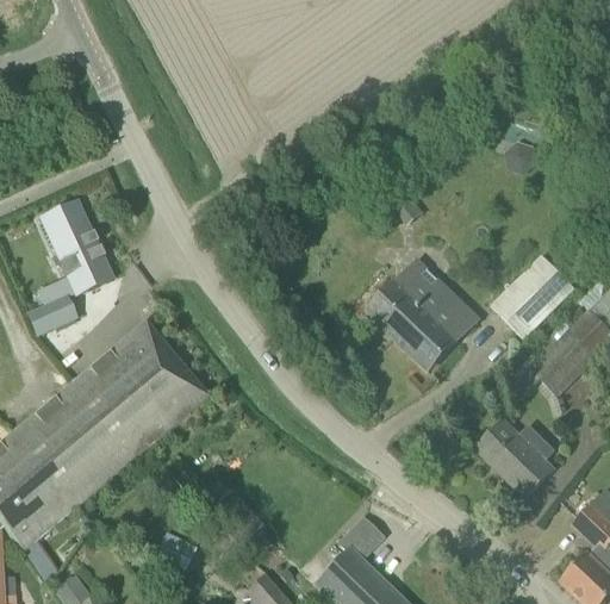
[(506,168),(523,174),(536,163),(534,147),(517,139),(503,151),(506,168)]
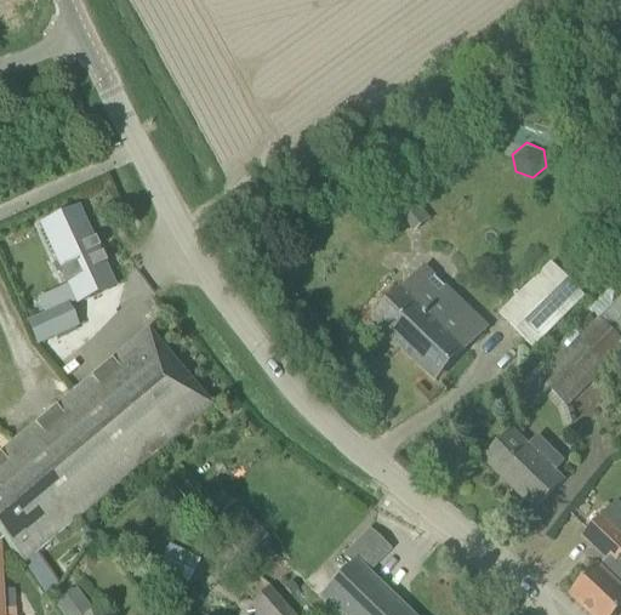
[(97,246),(101,245),(96,235),(93,237),(78,204),(41,221),(62,267),(60,268),(66,282),(68,280),(78,300),(114,283),(104,261),(107,260),(102,250),(100,251),(97,246)]
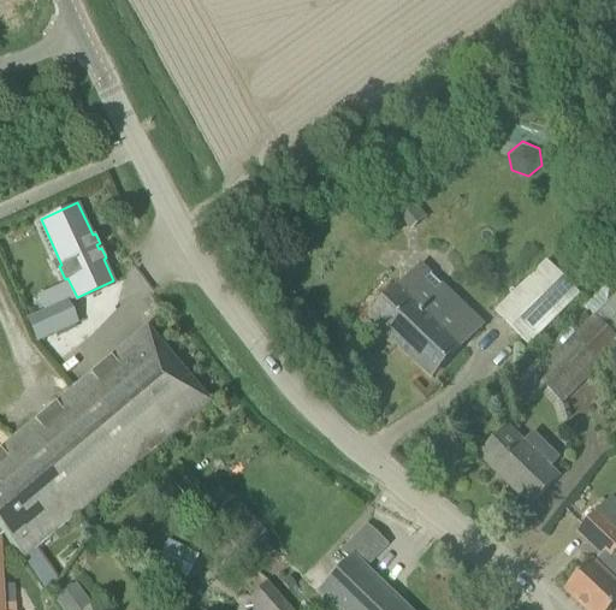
[(495,308),(519,331),(529,342),(580,291),(546,258),(495,308)]
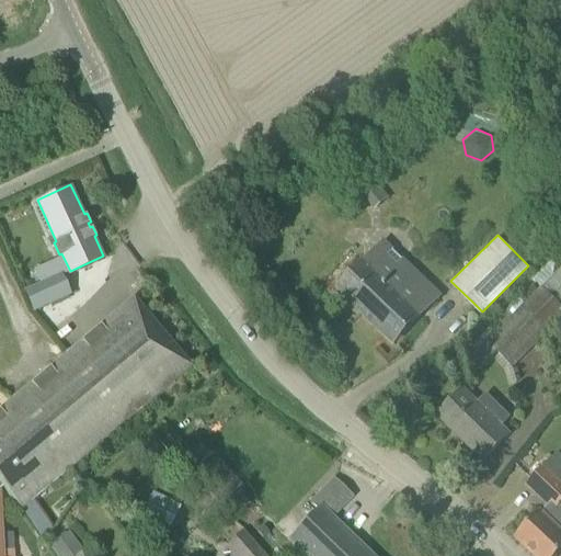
[(395,340),(434,298),(439,293),(391,246),(378,260),(370,253),(339,286),(395,340)]
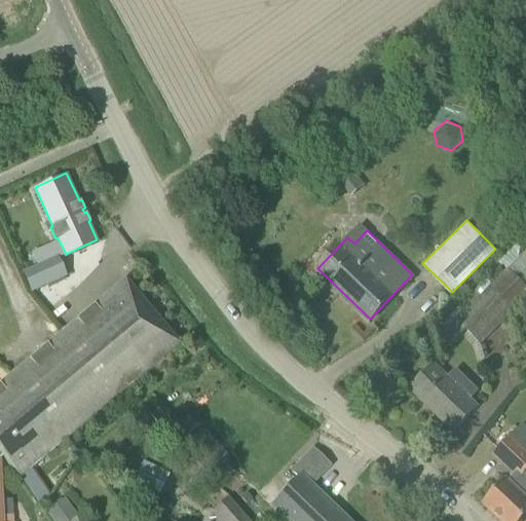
[(31,288),(64,272),(57,256),(23,271),(31,288)]
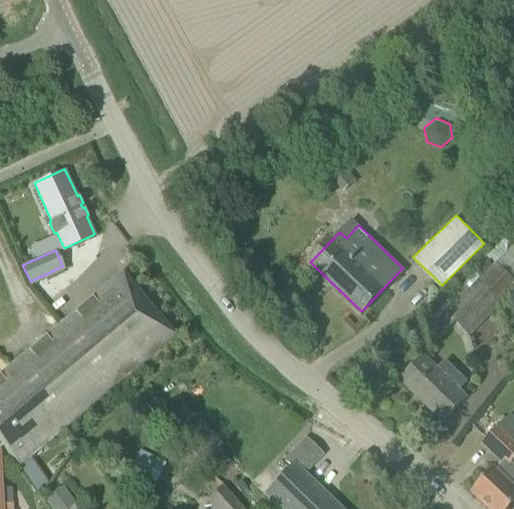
[(470,283),(492,262),(487,257),(466,279),(470,283)]
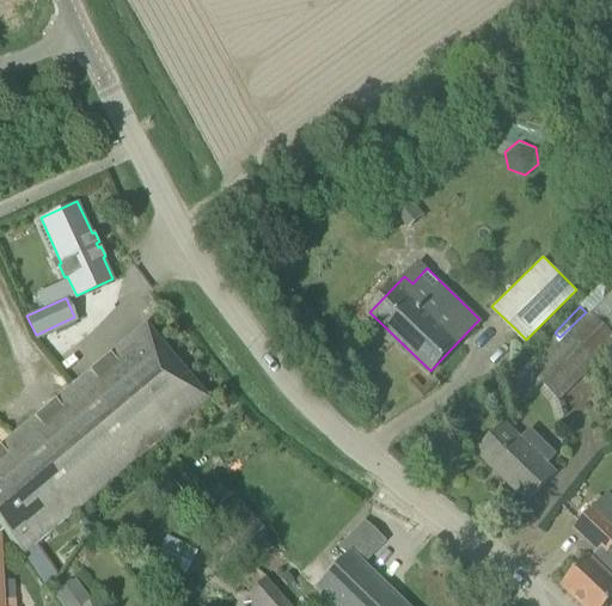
[(611,330),(589,308),(586,312),(560,337),(530,367),(560,397),(611,344),(611,330)]
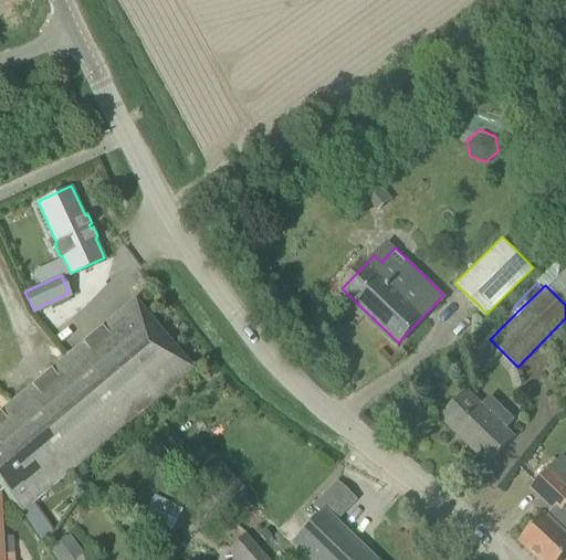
[(0,409),(0,484),(2,488),(21,510),(192,367),(134,297),(0,409)]
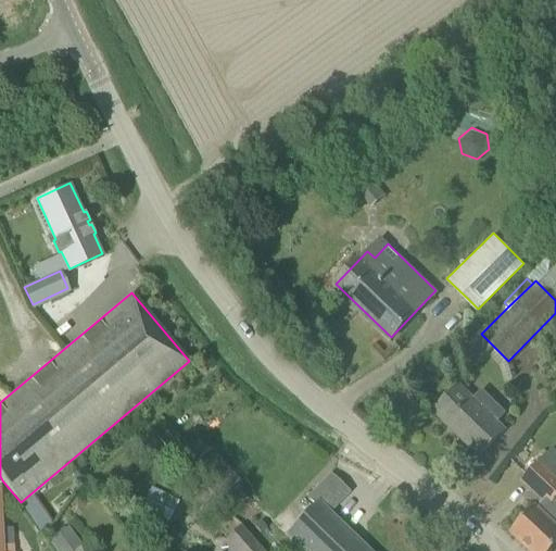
[(453,427),(480,453),(504,427),(497,421),(506,411),(481,386),(471,396),(459,384),(434,409),(447,422),(450,420),(455,425),(453,427)]
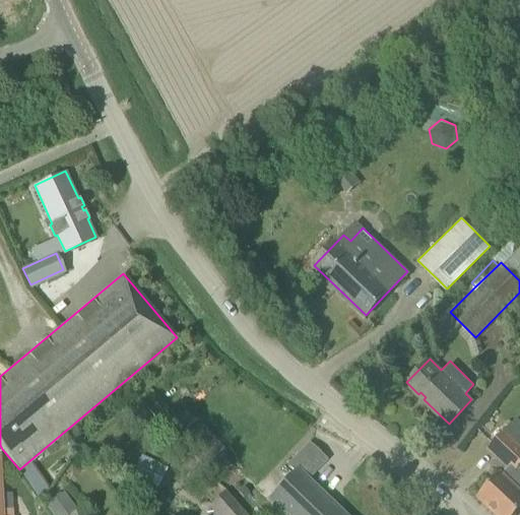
[(488,445),(497,453),(514,470),(519,463),(519,416),(517,414),(488,445)]
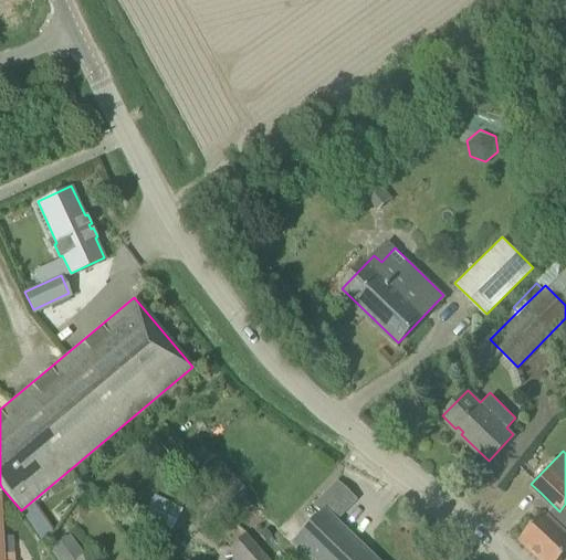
[(355,496),(337,479),(314,503),(322,510),(294,539),(315,559),(374,559),(332,519),(355,496)]
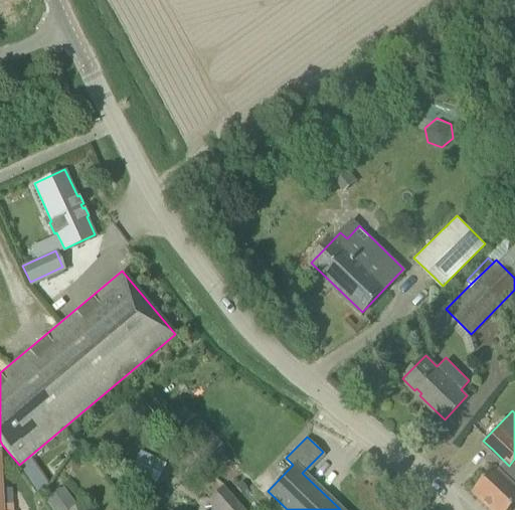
[(12,509),(12,491),(8,491),(8,484),(0,484),(0,482),(0,446),(2,445),(0,441),(0,509),(12,509)]
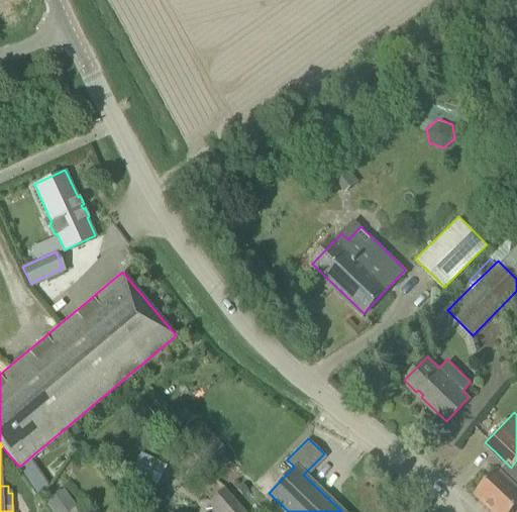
[(516,487),(498,470),(477,492),(497,511),(510,511),(516,505),(516,487)]
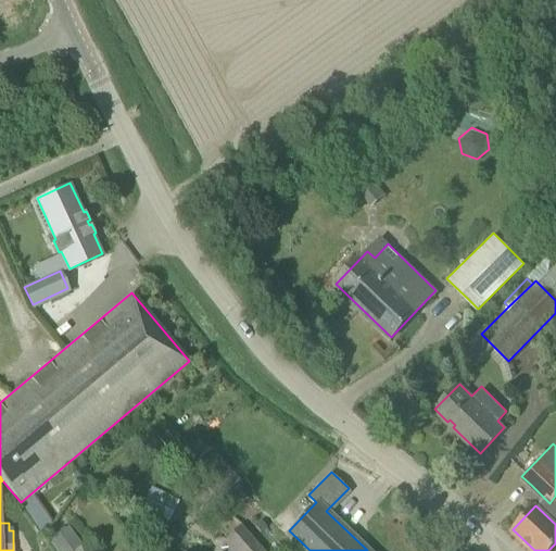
[(46,536),(58,550),(65,550),(80,539),(65,520),(46,536)]
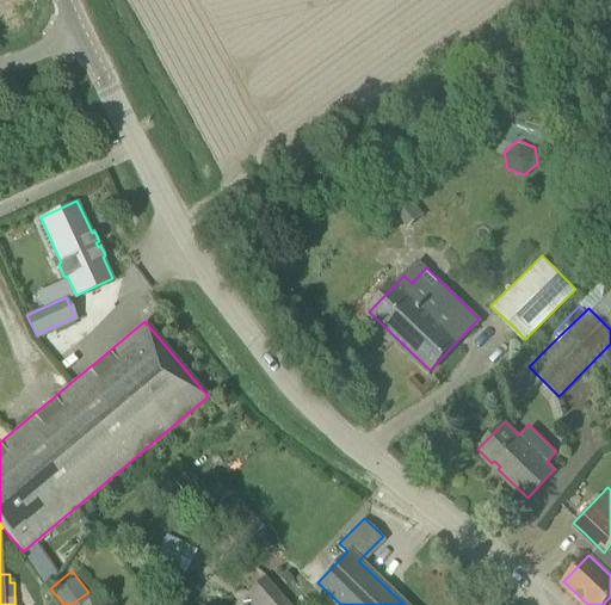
[(259,604),(288,604),(264,578),(248,592),(259,604)]
